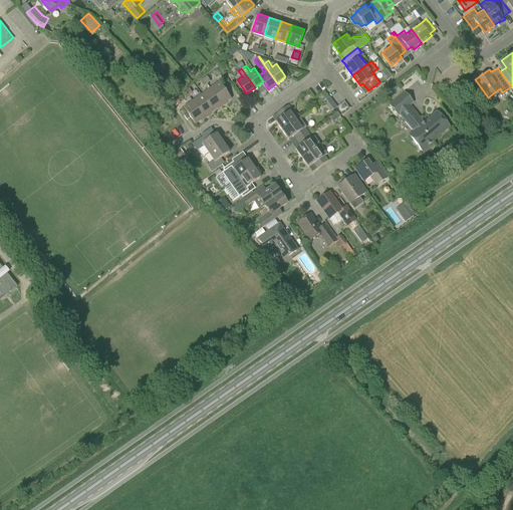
[(211,85),(223,102),(232,96),(220,79),(211,85)]
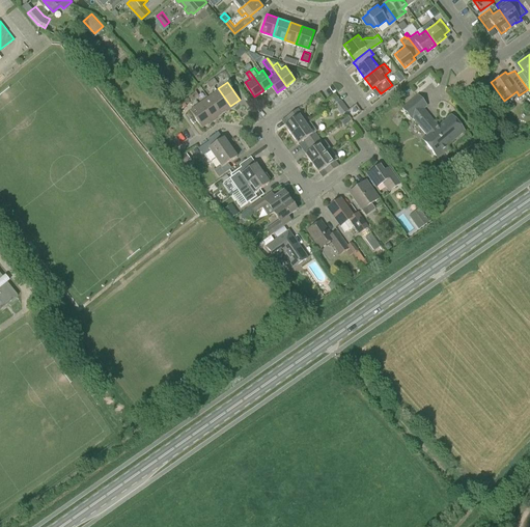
[(230,106),(218,88),(208,95),(221,112),(230,106)]
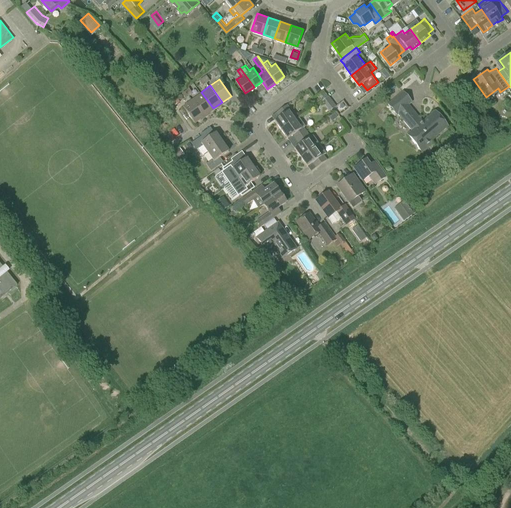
[(412,128),(408,132),(423,150),(434,140),(432,137),(448,124),(435,109),(423,119),(409,103),(412,100),(403,89),(388,102),(397,112),(398,112),(412,128)]
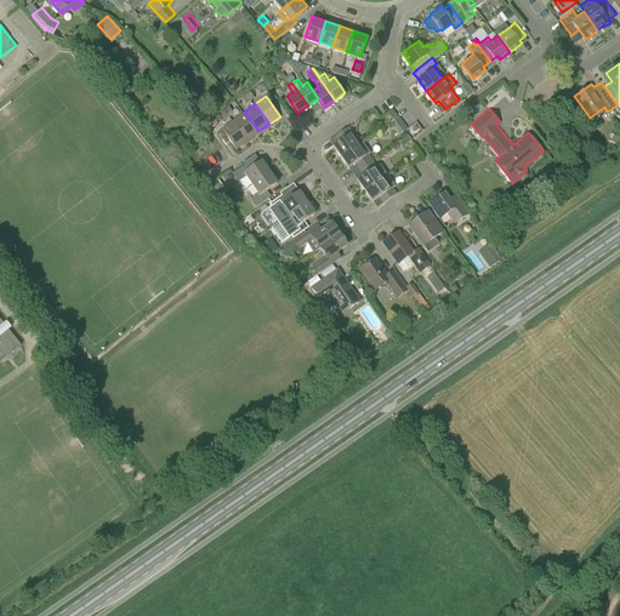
[(259,131),(244,112),(233,119),(248,138),(259,131)]
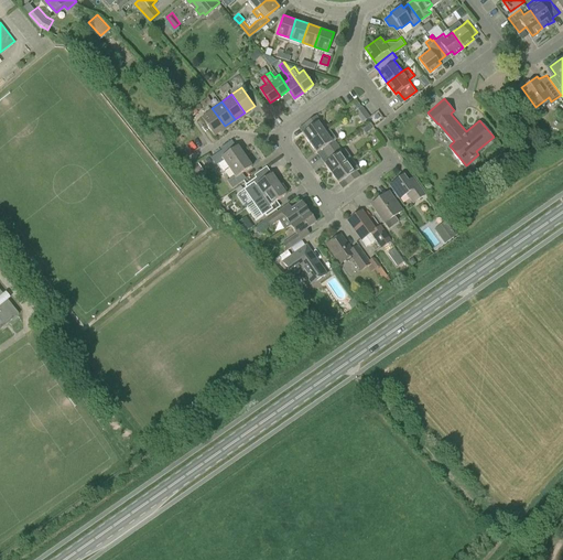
[(361,114),(367,109),(363,104),(357,108),(361,114)]
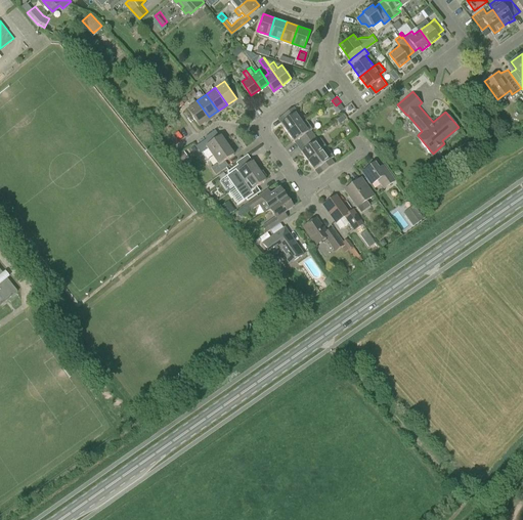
[(209,117),(197,100),(187,106),(200,124),(209,117)]
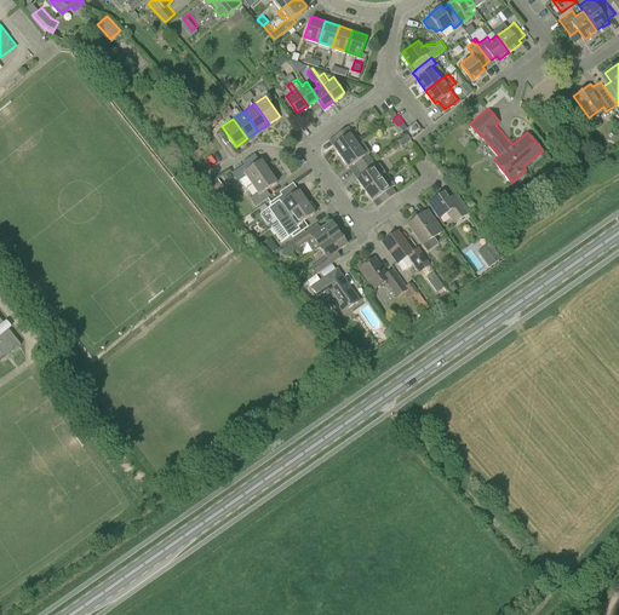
[(340,155),(364,139),(362,138),(357,142),(350,132),(354,130),(349,124),(334,134),(338,139),(333,144),(340,155)]
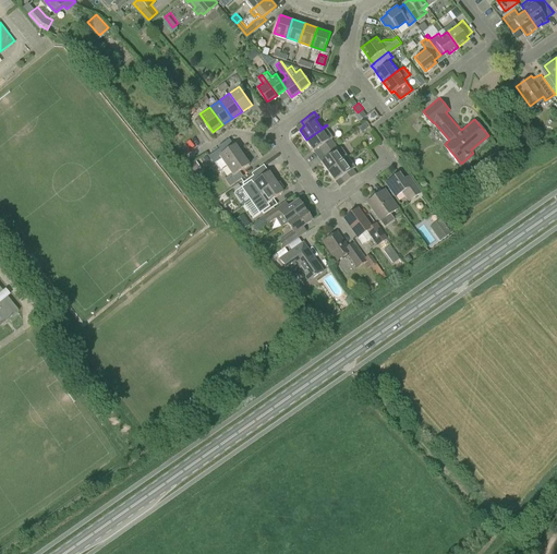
[(368,124),(365,120),(359,124),(362,129),(368,124)]
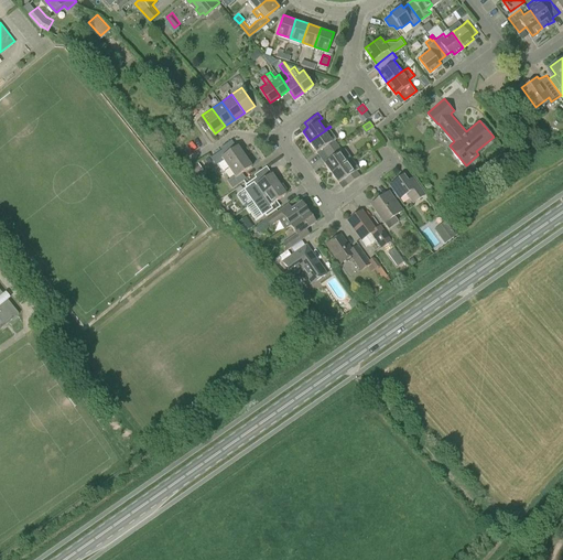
[(337,136),(331,127),(310,141),(317,151),(317,150),(322,155),(339,142),(335,137),(337,136)]
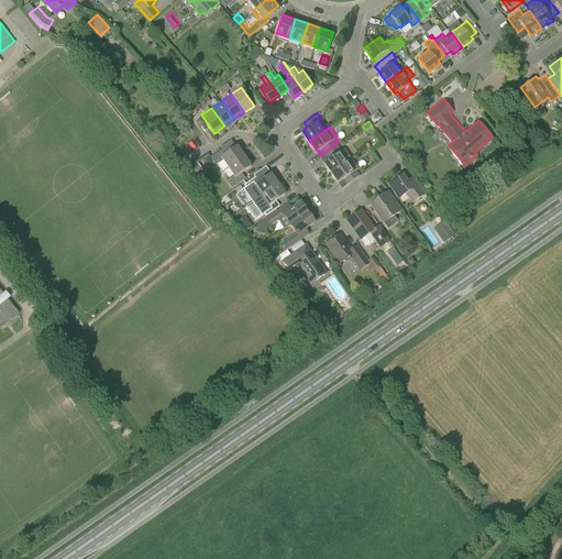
[(331,171),(346,160),(352,156),(344,145),(342,148),(339,142),(321,155),(324,161),(331,171)]
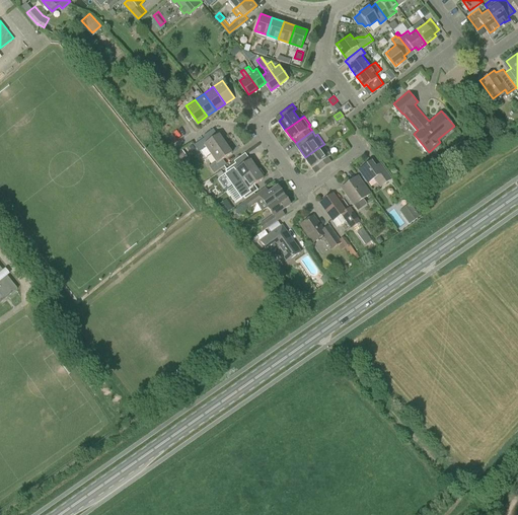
[(199,149),(206,145),(211,152),(225,142),(219,133),(210,139),(207,134),(194,143),(199,149)]
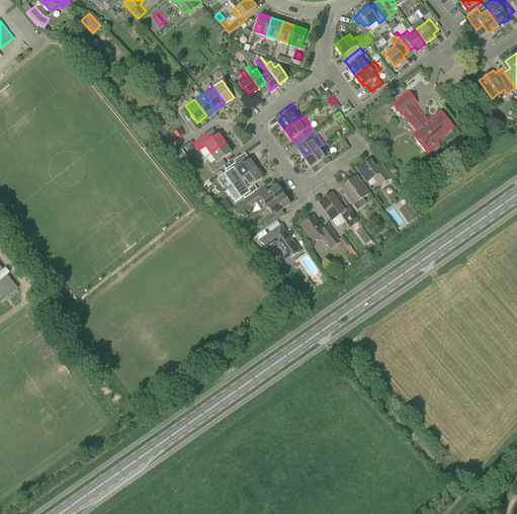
[(223,157),(232,151),(225,142),(210,152),(216,159),(209,163),(213,170),(227,161),(223,157)]
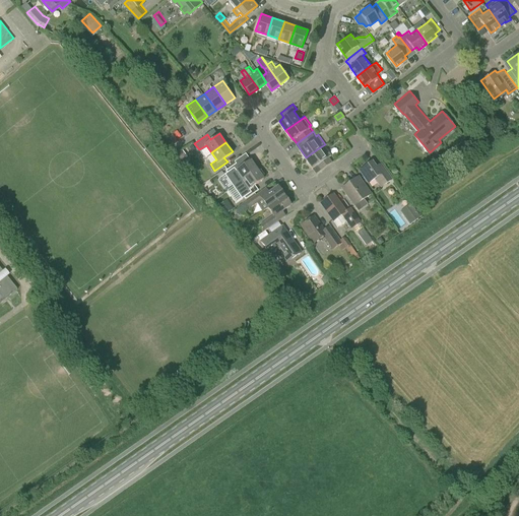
[(325,144),(320,147),(306,157),(312,167),(318,163),(321,168),(332,159),(329,154),(331,152),(325,144)]
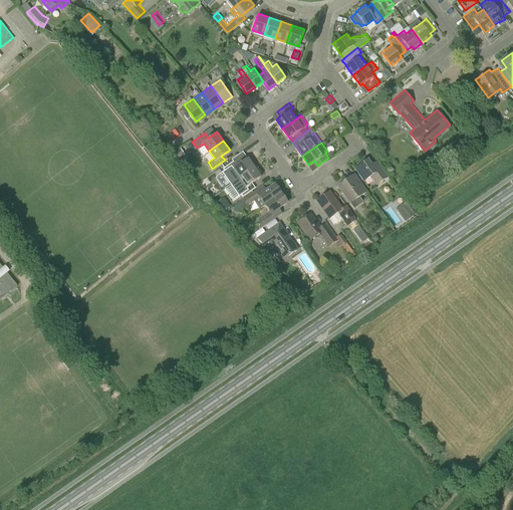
[(240,176),(254,166),(248,157),(239,163),(236,158),(224,166),(225,168),(223,170),(232,182),(240,176)]
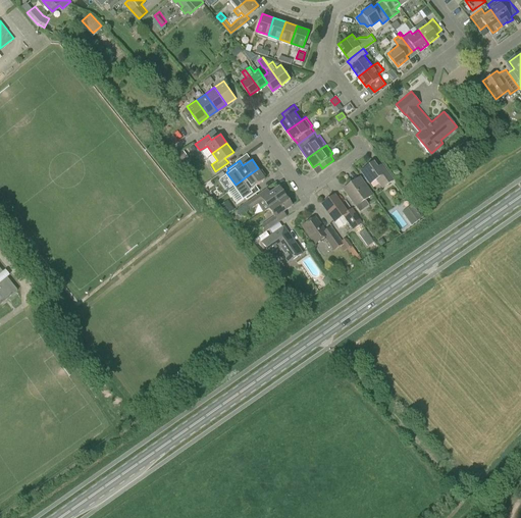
[(383,185),(394,177),(382,162),(377,166),(374,160),(361,169),(370,182),(377,176),(383,185)]
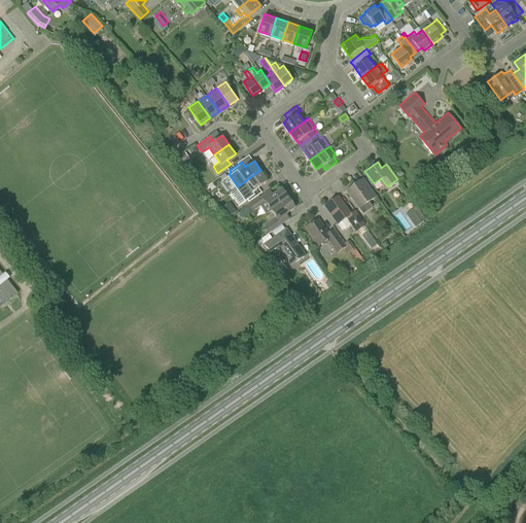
[(260,170),(246,180),(238,186),(246,198),(248,197),(249,199),(263,189),(259,185),(268,179),(260,170)]
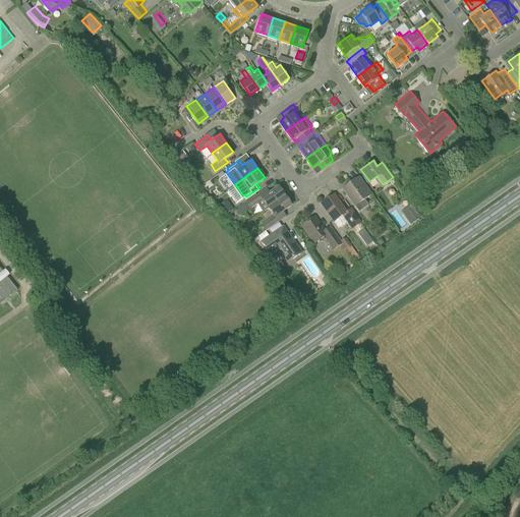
[(355,205),(372,192),(359,174),(343,186),(355,205)]
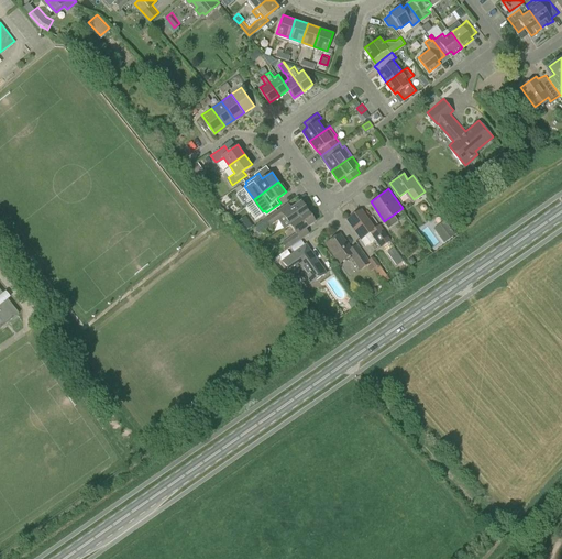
[(290,222),(308,210),(301,200),(284,212),(290,222)]
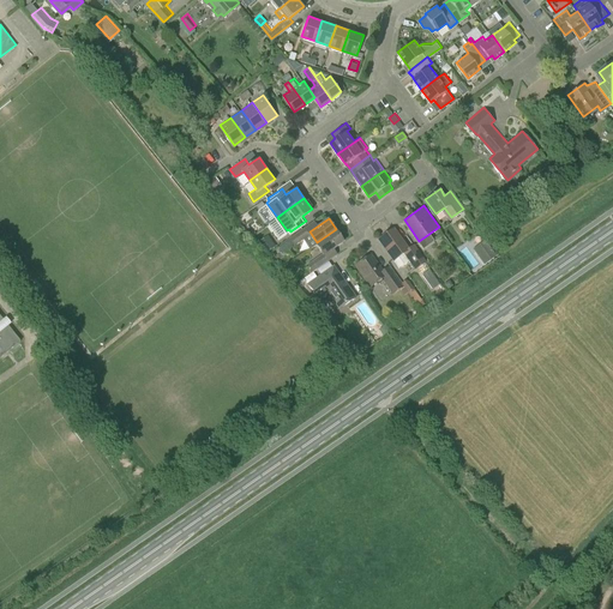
[(295,243),(308,234),(302,227),(289,236),(295,243)]
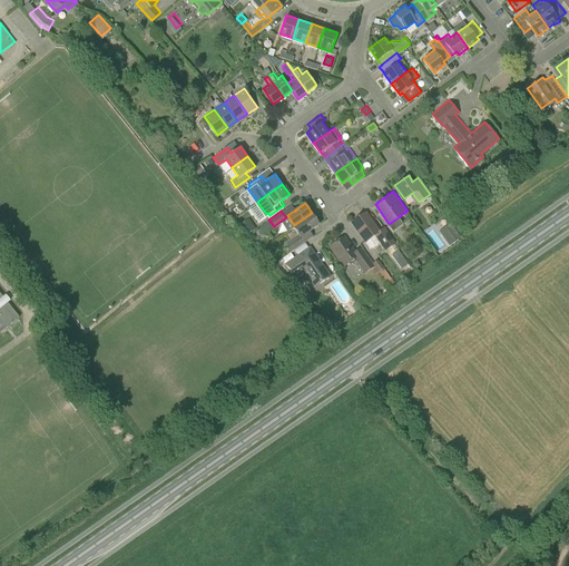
[(366,240),(371,246),(381,240),(386,247),(395,242),(384,226),(380,230),(366,211),(352,221),(366,240)]
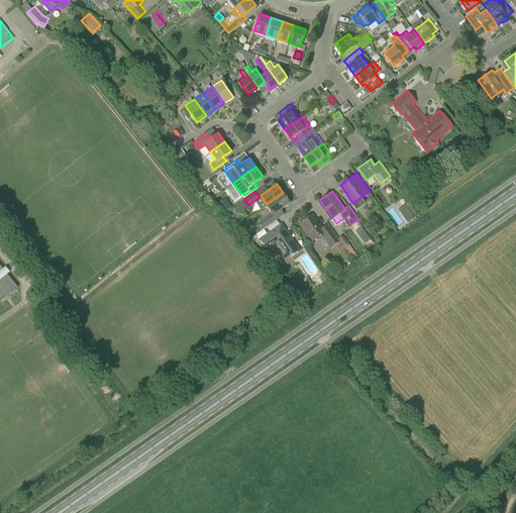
[(283,193),(267,204),(273,213),(289,202),(283,193)]
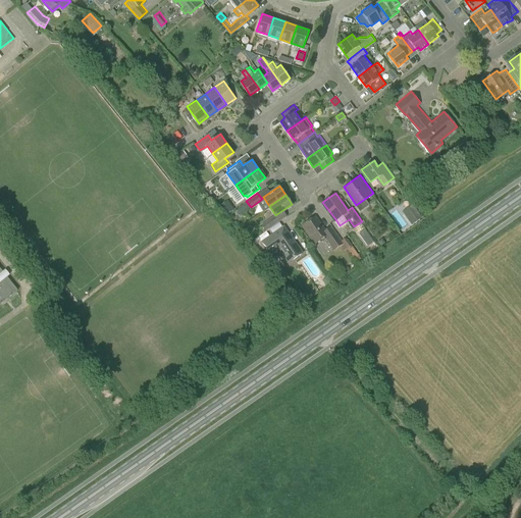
[(235,206),(228,199),(221,204),(226,211),(235,206)]
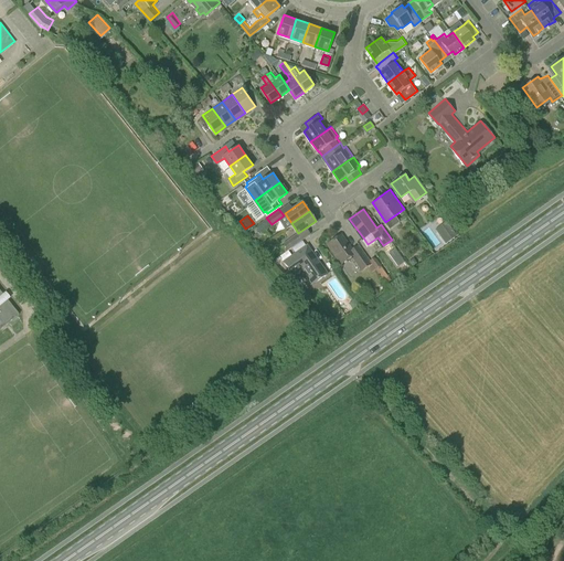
[(435,226),(446,241),(457,232),(447,218),(435,226)]
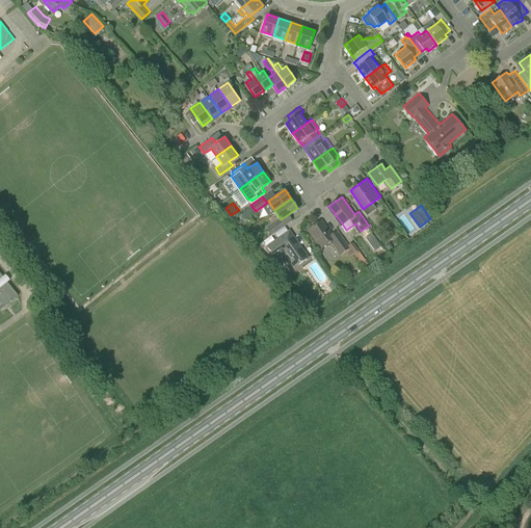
[(279,219),(266,227),(271,234),(283,226),(279,219)]
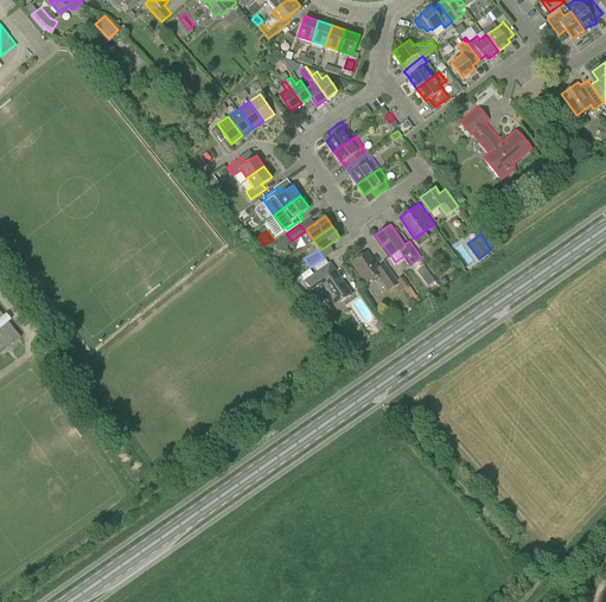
[(389,288),(399,282),(384,262),(378,266),(367,250),(352,261),(367,281),(378,273),(389,288)]
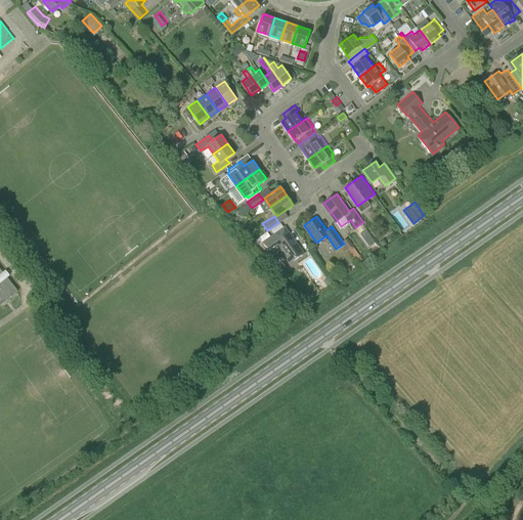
[(291,233),(282,240),(276,231),(263,241),(272,254),(280,248),(290,261),(304,252),(291,233)]
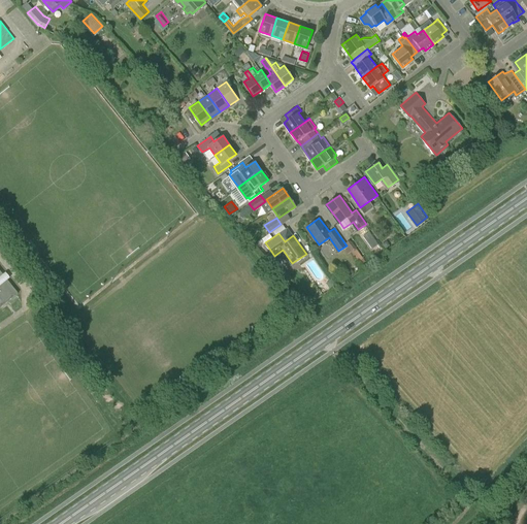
[(357,246),(351,237),(346,241),(349,244),(351,249),(354,253),(358,250),(356,246),(357,246)]
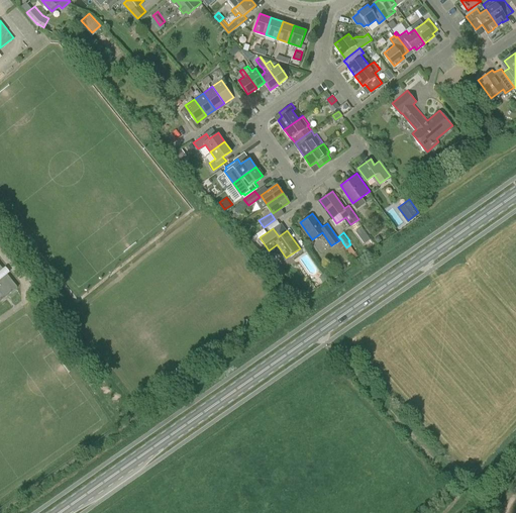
[(383,238),(379,233),(374,236),(378,242),(383,238)]
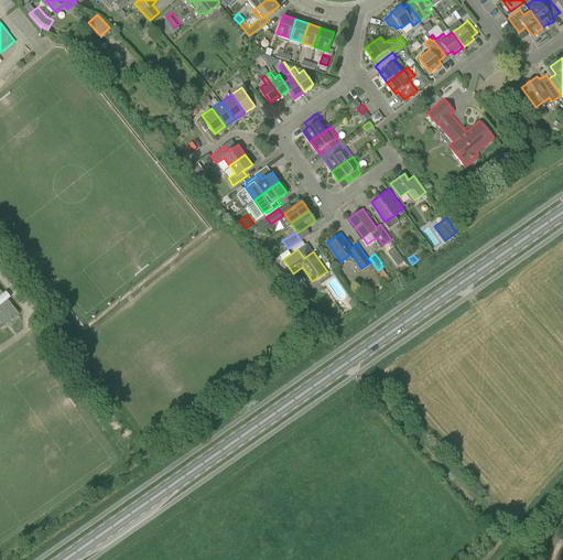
[(20,311),(0,286),(0,325),(7,321),(9,320),(20,311)]
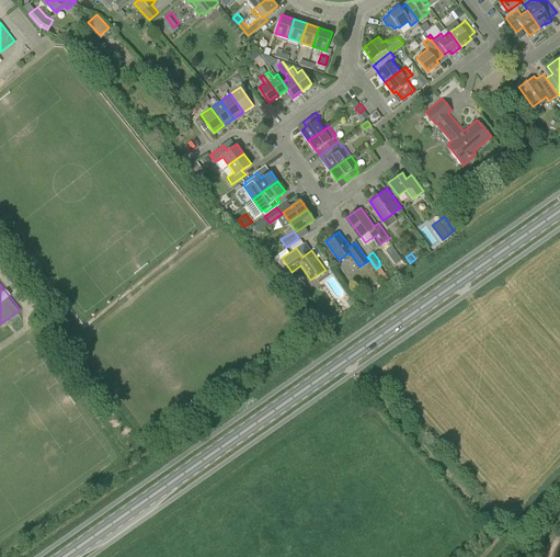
[(347,298),(352,304),(357,300),(353,295),(347,298)]
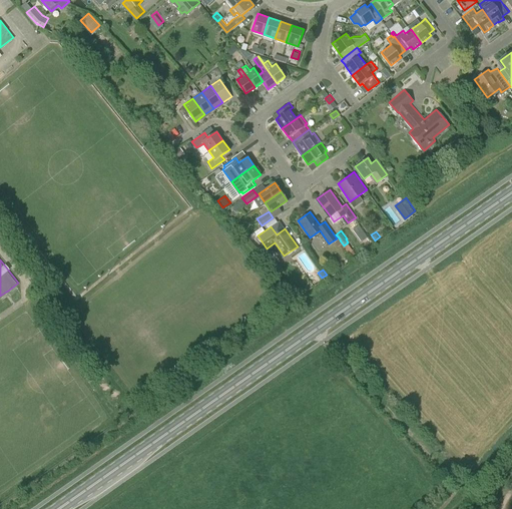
[(488,488),(492,493),(502,483),(498,479),(488,488)]
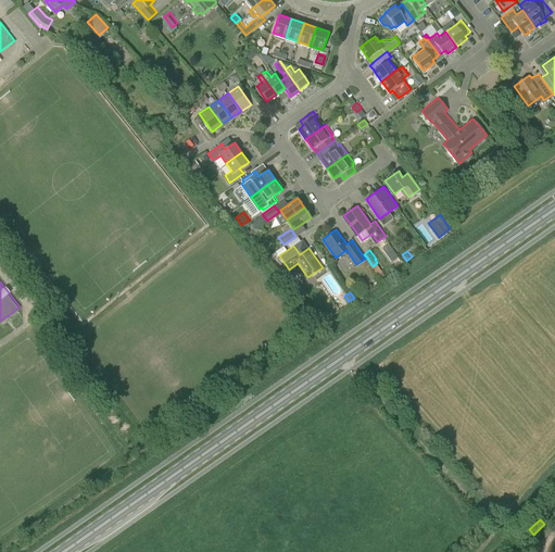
All buildings are outlined.
